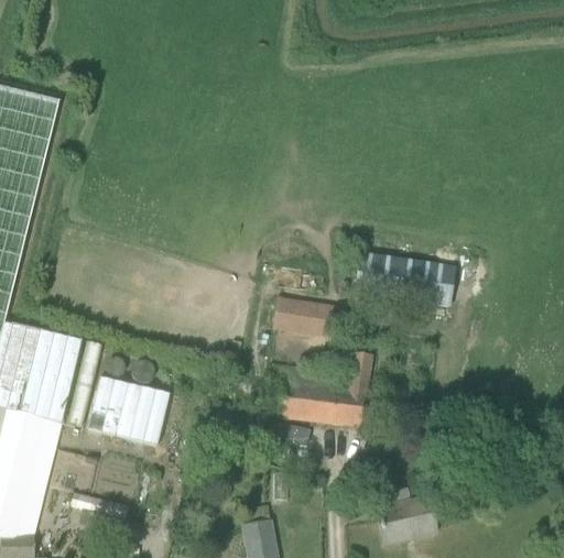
[(0,408),(61,424),(82,339),(10,320),(64,101),(0,85),(0,408)]
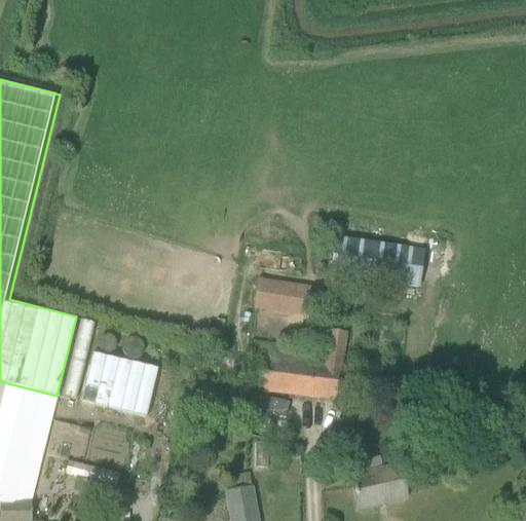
[(339,218),(336,234),(331,271),(418,285),(426,231),(339,218)]
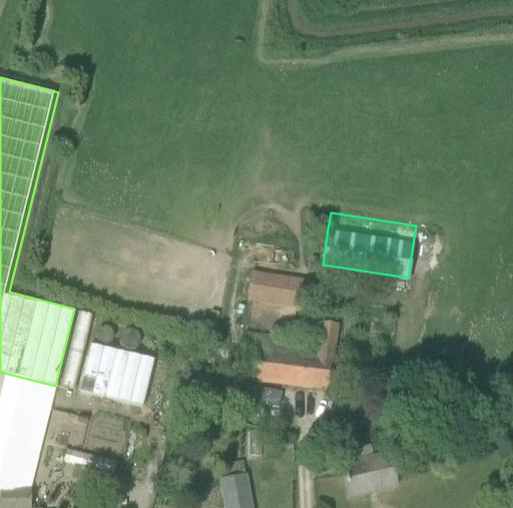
[(294,246),(273,244),(272,261),(293,263),(294,246)]
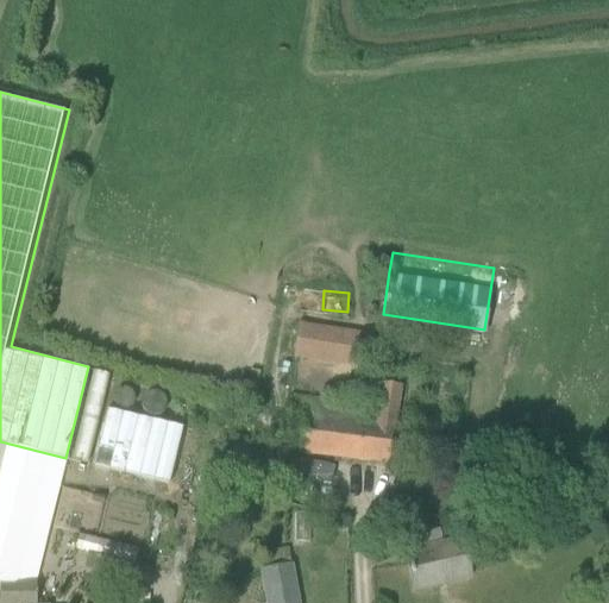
[(356,364),(362,328),(301,319),(296,355),(356,364)]
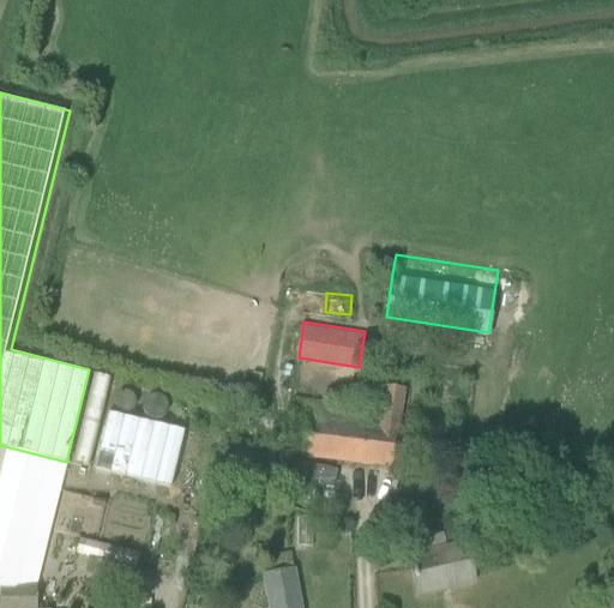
[(88,407),(102,410),(110,371),(97,368),(88,407)]
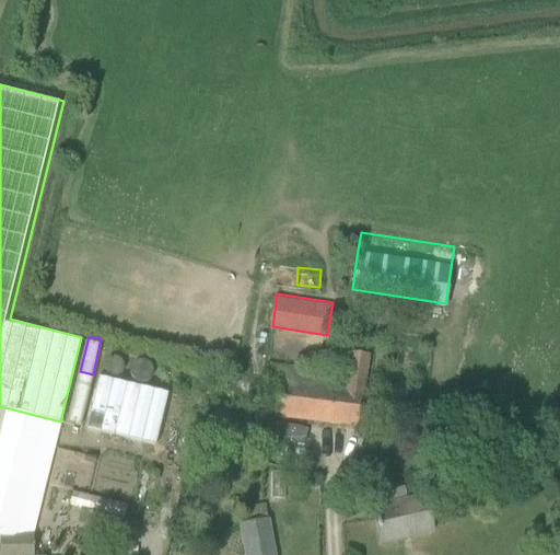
[(275,413),(358,423),(368,351),(338,347),(337,353),(334,351),(333,359),(336,360),(349,362),(348,370),(267,360),(265,377),(279,378),(275,413)]
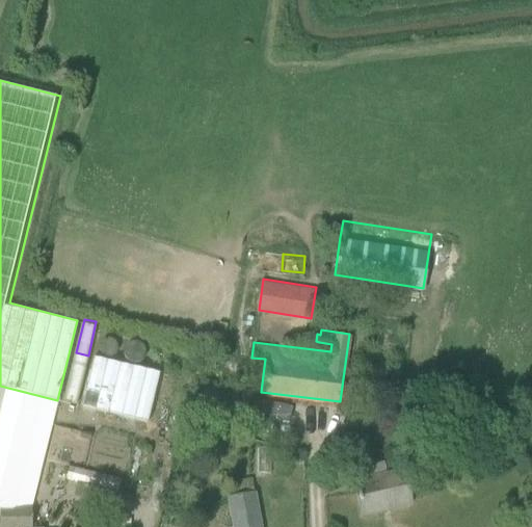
[(81,403),(137,417),(140,404),(151,406),(159,371),(94,354),(81,403)]
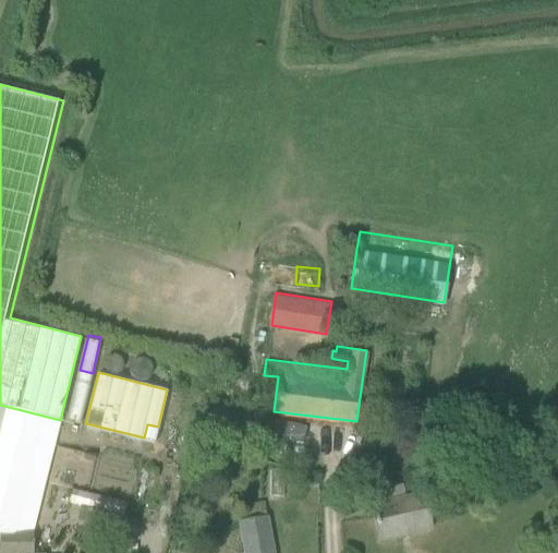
[(0,530),(0,531),(0,552),(45,552),(34,552),(34,530),(33,530),(60,420),(0,405),(0,530)]
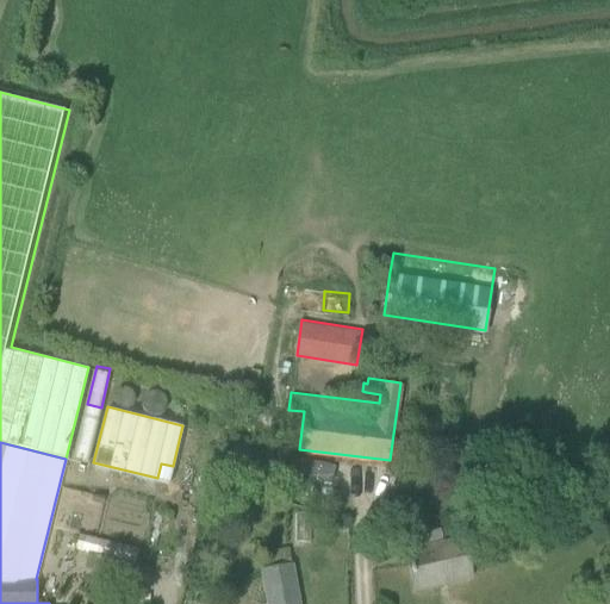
[(161,464),(157,478),(169,480),(173,466),(161,464)]
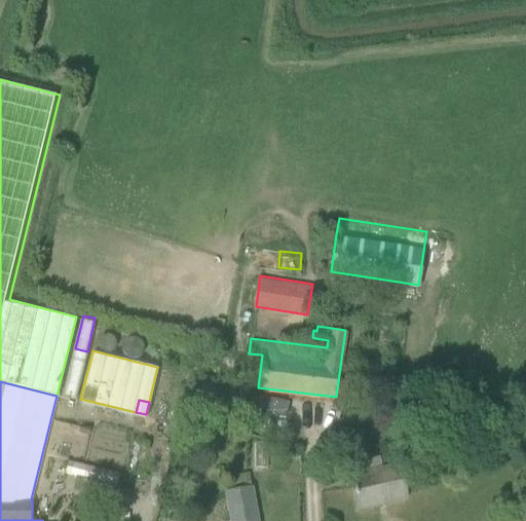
[(399,463),(380,468),(350,475),(358,507),(406,495),(399,463)]
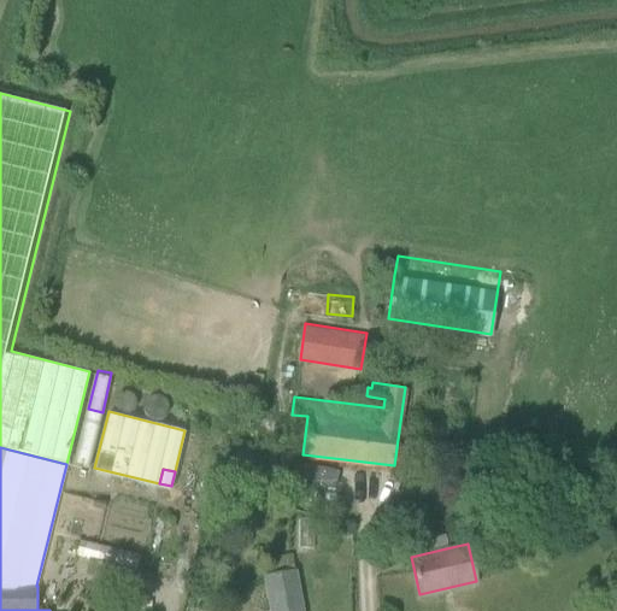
[(304,610),(295,570),(260,576),(266,610),(304,610)]
